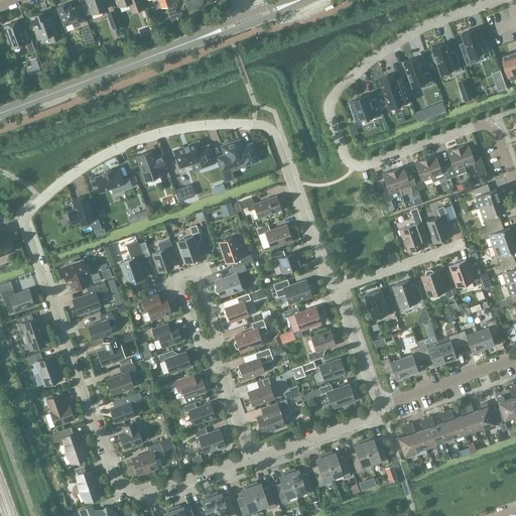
[(85,0),(91,14),(107,8),(103,0),(85,0)]
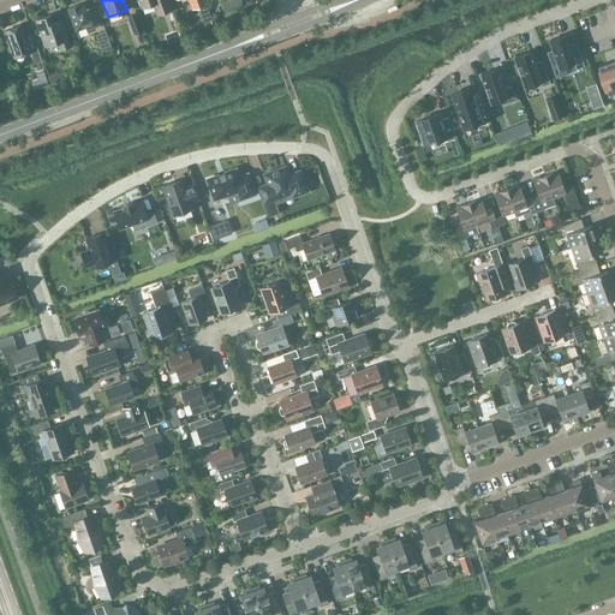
[(138,0),(141,9),(153,4),(156,15),(171,10),(167,0),(138,0)]
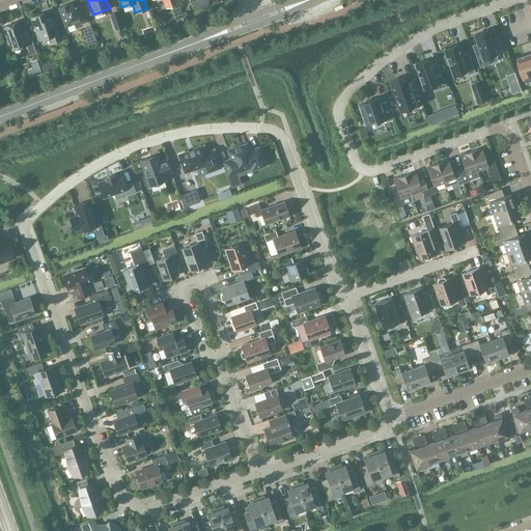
[(195,0),(192,1),(194,9),(208,4),(205,0),(195,0)]
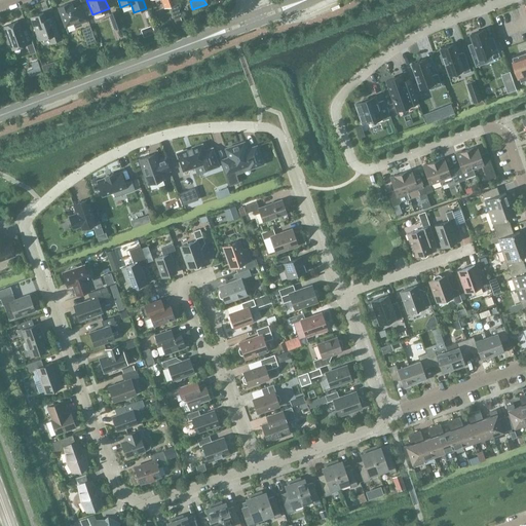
[(73,7),(72,3),(68,4),(58,7),(66,29),(67,28),(66,26),(73,24),(74,26),(85,22),(80,5),(73,7)]
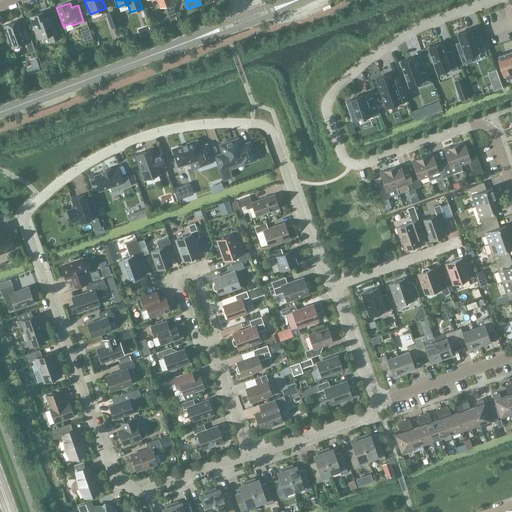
[(111,29),(118,26),(112,11),(106,14),(111,29)]
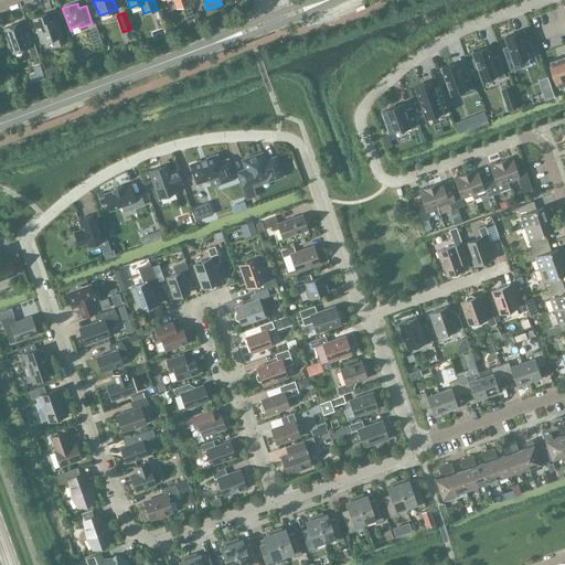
[(49,21),(46,13),(32,19),(41,43),(52,40),(55,46),(65,43),(56,19),(49,21)]
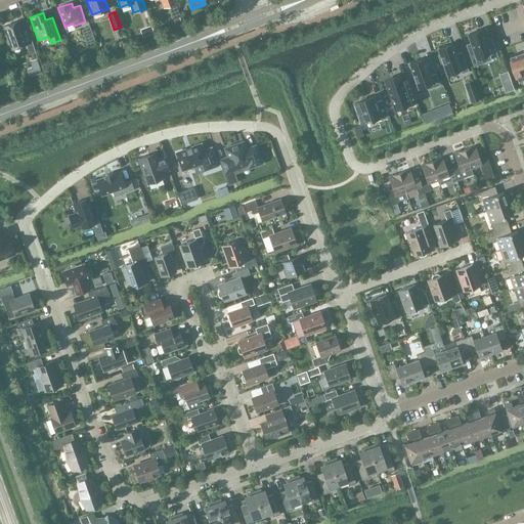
[(26,43),(17,22),(3,27),(6,35),(4,36),(7,44),(9,43),(11,49),(26,45),(30,54),(35,52),(31,41),(26,43)]
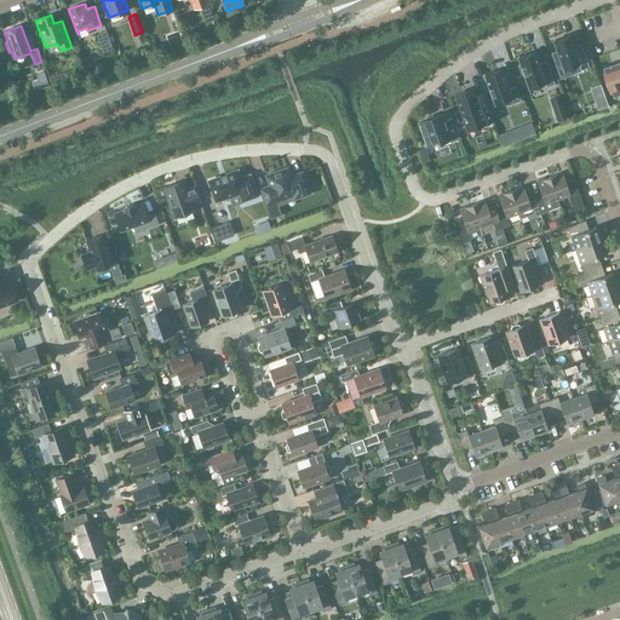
[(557,51),(551,53),(560,78),(566,75),(563,69),(580,63),(579,61),(586,58),(581,45),(574,47),(570,35),(554,41),(557,51)]
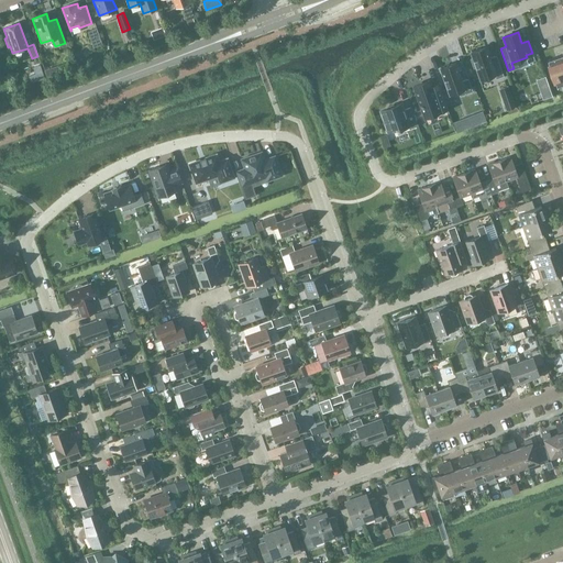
[(99,39),(91,41),(94,47),(101,45),(99,39)]
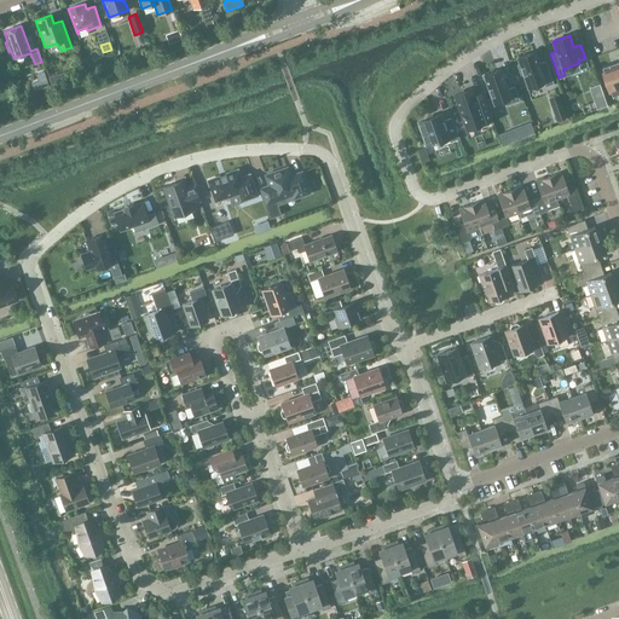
[(536,52),(519,58),(520,64),(518,65),(521,75),(524,74),(530,88),(545,84),(545,86),(555,84),(548,62),(541,64),(536,52)]
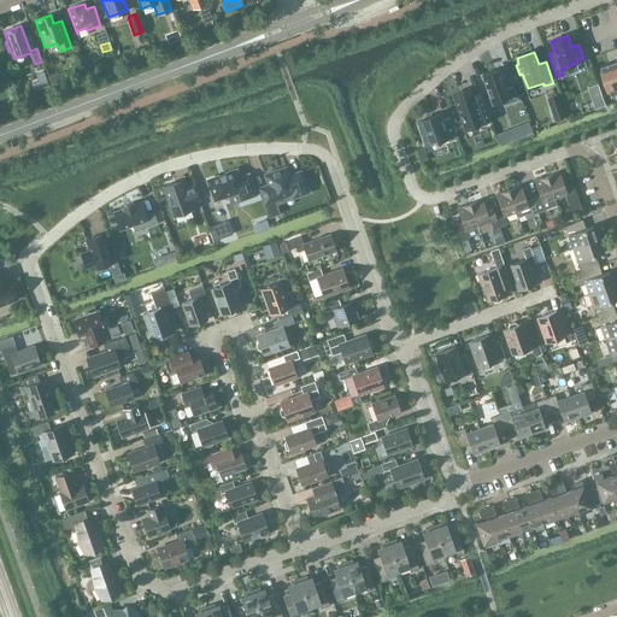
[(616,59),(609,63),(601,65),(603,69),(601,70),(609,90),(610,89),(612,94),(616,92),(616,59)]
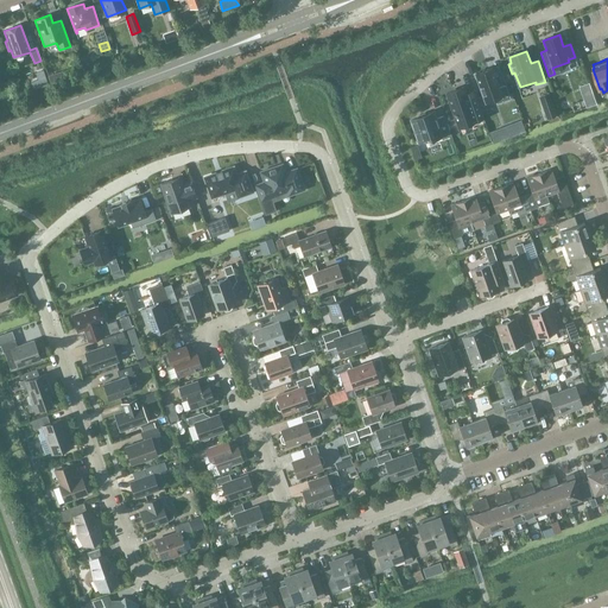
[(492,68),(476,74),(486,103),(496,100),(498,103),(511,99),(506,86),(500,87),(492,68)]
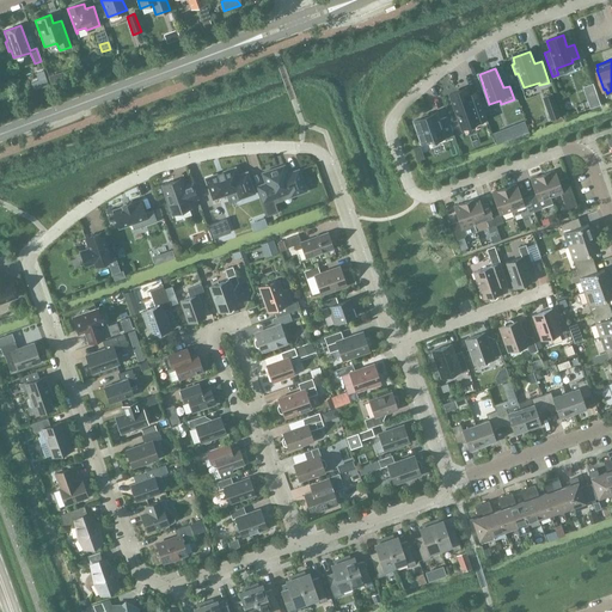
[(593,84),(583,87),(586,93),(595,91),(593,84)]
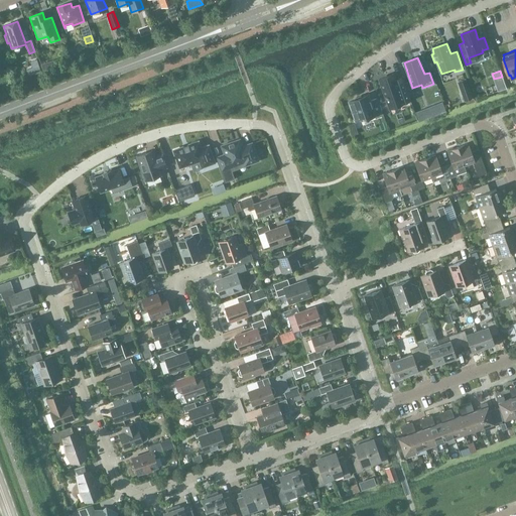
[(389,108),(409,100),(402,78),(394,81),(393,76),(387,78),(387,77),(379,80),(389,108)]
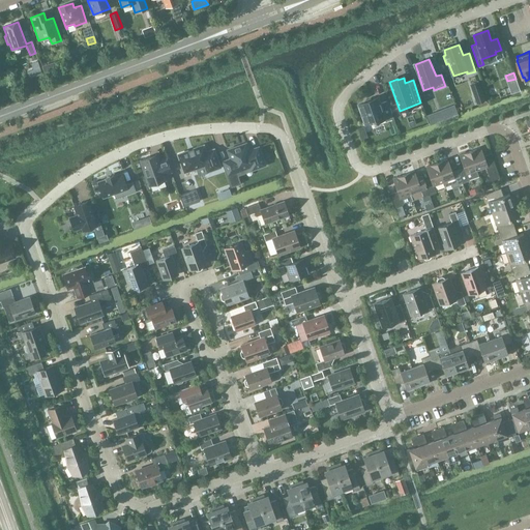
[(481,93),(474,95),(477,104),(483,100),(481,93)]
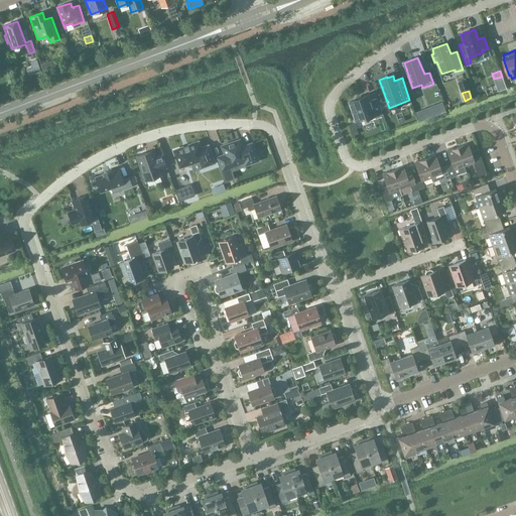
[(368,95),(349,102),(355,121),(363,118),(363,121),(366,120),(366,119),(374,116),(375,118),(383,115),(377,98),(369,101),(368,95)]
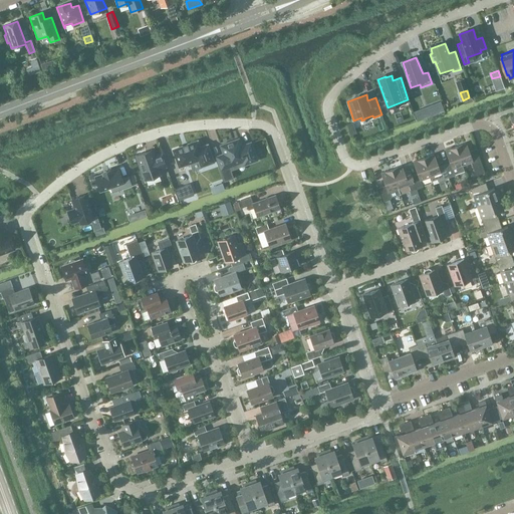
[(414,112),(416,117),(417,121),(426,118),(423,108),(414,112)]
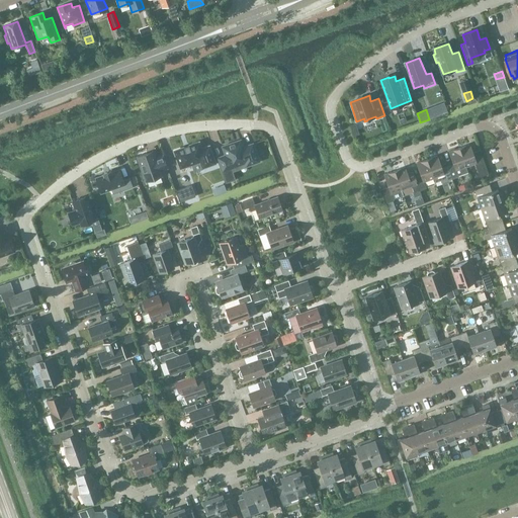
[(219,159),(218,159),(226,182),(235,179),(231,168),(245,163),(246,166),(259,162),(252,144),(243,147),(242,144),(236,146),(235,142),(222,147),(227,160),(220,162),(219,159)]
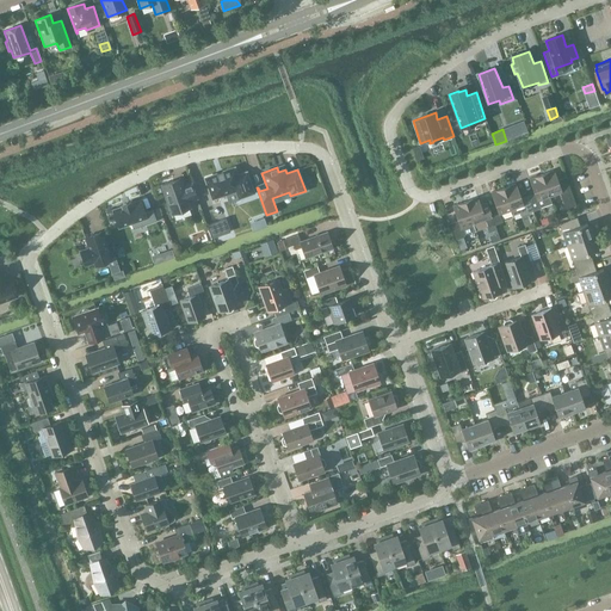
[(234,168),(204,177),(214,199),(235,192),(238,198),(253,193),(246,173),(236,176),(234,168)]
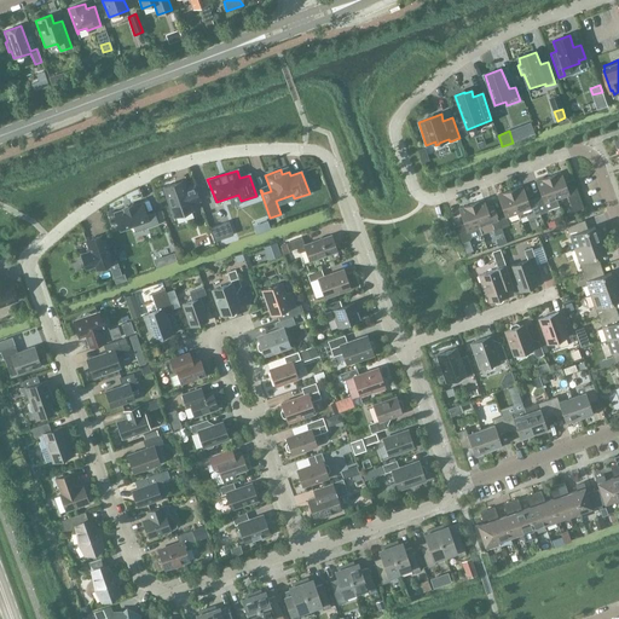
[(561,172),(549,177),(556,200),(568,195),(573,210),(582,207),(572,180),(565,183),(561,172)]
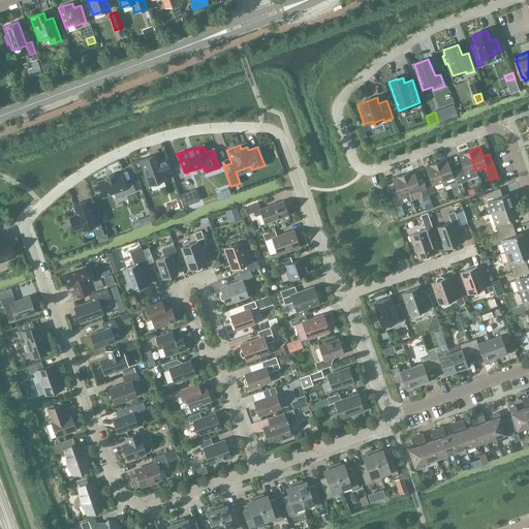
[(463,168),(457,170),(461,182),(477,176),(475,170),(469,151),(458,155),(463,168)]
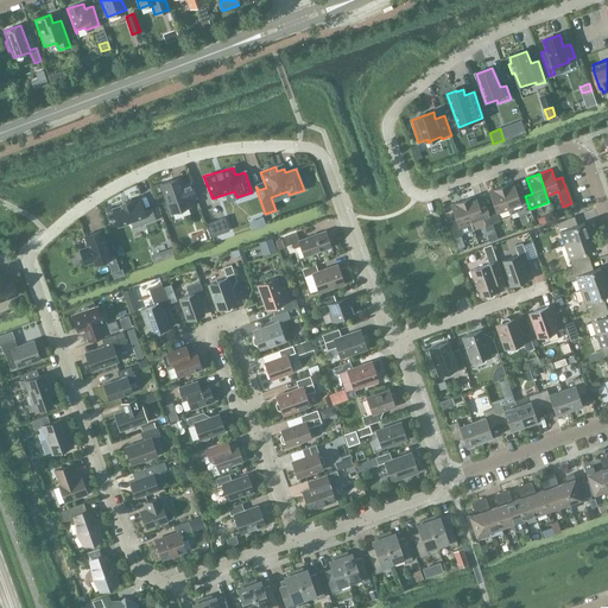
[(182,185),(179,177),(160,184),(171,214),(189,207),(188,201),(196,197),(191,183),(182,185)]
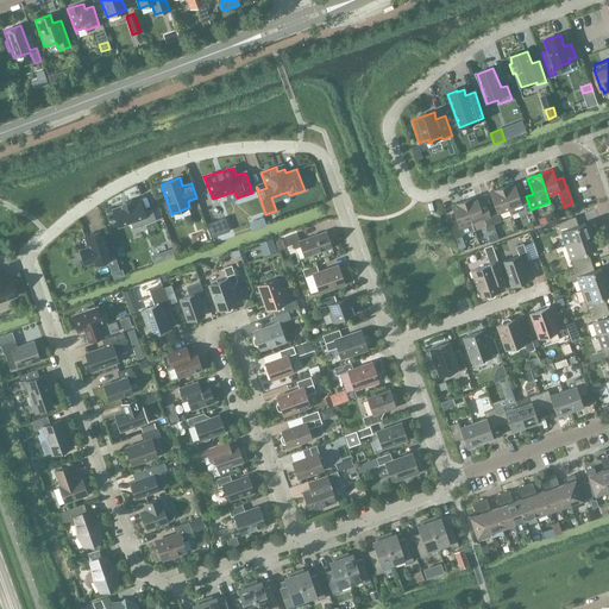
[(514,183),(502,187),(509,209),(510,214),(523,209),(523,212),(531,209),(526,196),(520,199),(514,183)]
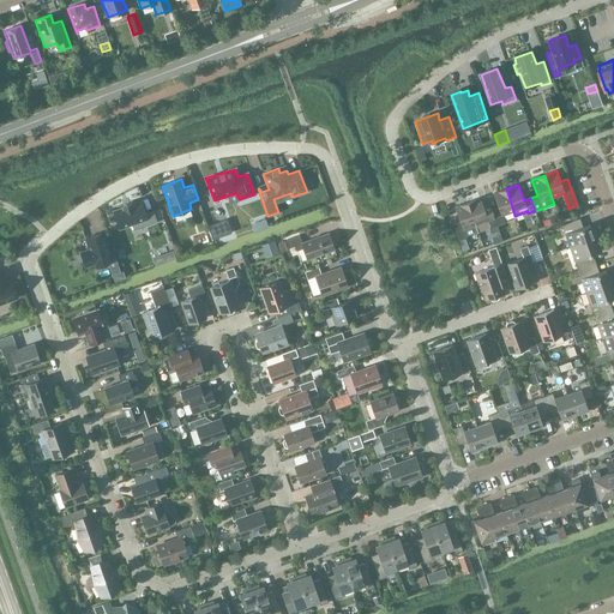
[(499,209),(492,211),(497,226),(504,222),(501,216),(513,211),(506,188),(493,193),(499,209)]
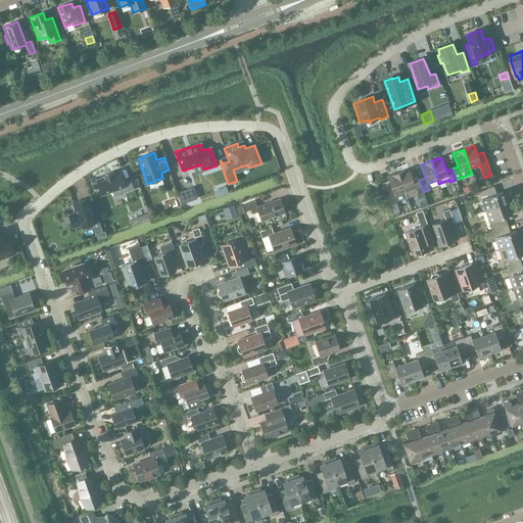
[(409,169),(397,173),(405,192),(415,188),(417,193),(416,193),(417,194),(418,198),(425,196),(423,192),(419,180),(417,174),(411,175),(409,169)]
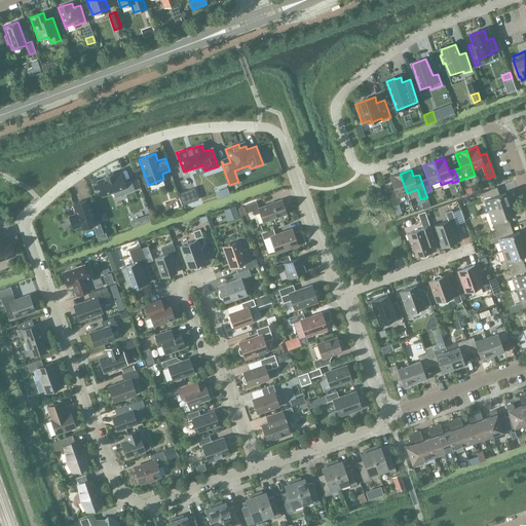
[(120,173),(97,180),(103,196),(113,192),(114,197),(135,190),(135,189),(132,181),(124,183),(120,173)]
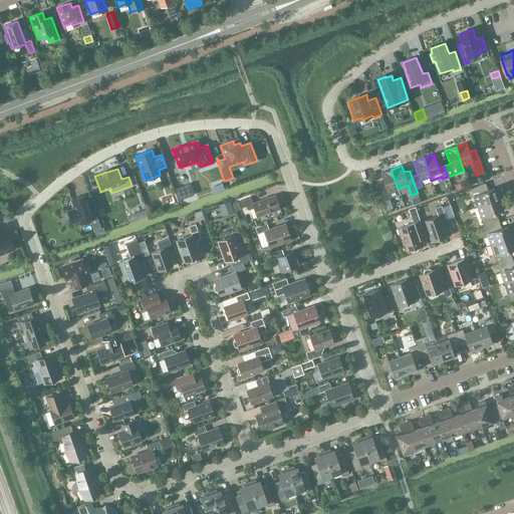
[(386,186),(379,188),(383,200),(390,198),(388,192),(398,189),(391,170),(380,173),(386,186)]
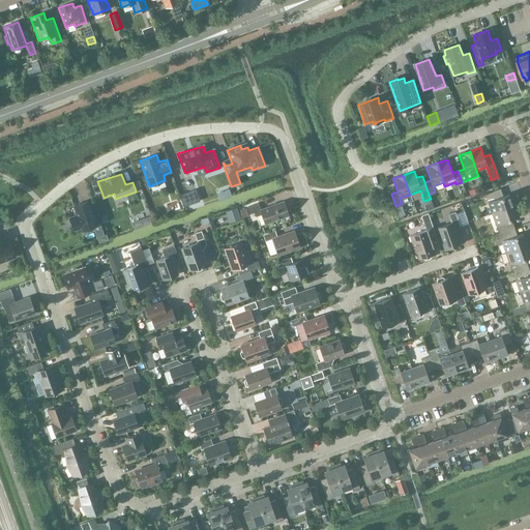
[(138,180),(133,182),(136,190),(141,188),(138,180)]
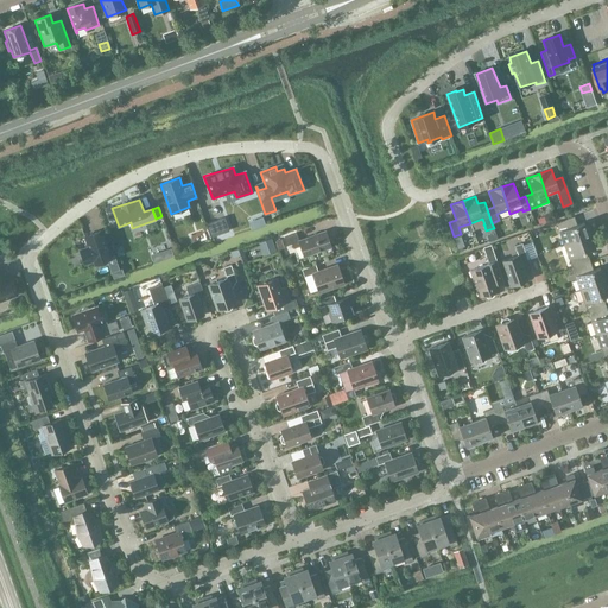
[(564,245),(591,235),(589,227),(586,228),(584,222),(577,225),(574,216),(556,222),(564,245)]
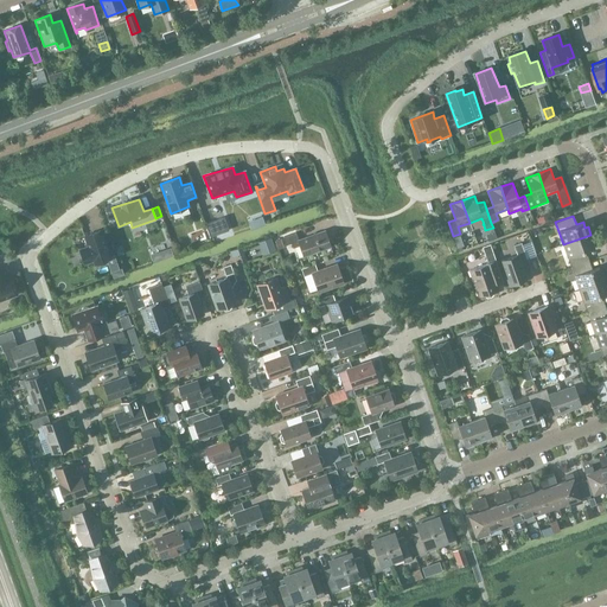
[(206,223),(211,236),(229,230),(224,217),(206,223)]
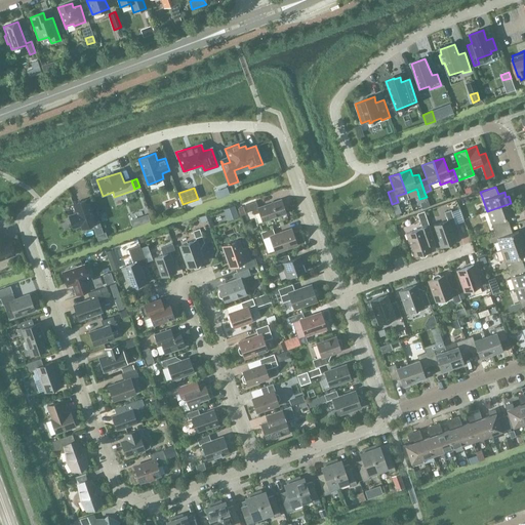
[(76,213),(69,215),(73,228),(80,226),(81,229),(92,225),(95,235),(96,238),(98,241),(107,238),(106,235),(105,232),(103,233),(98,220),(95,223),(87,199),(73,204),(76,213)]
